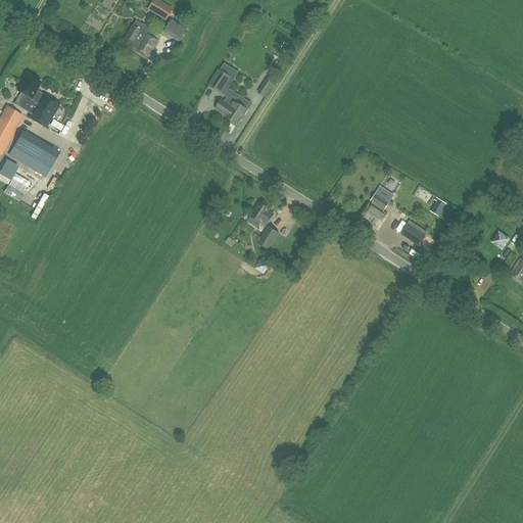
[(153,0),(148,9),(164,20),(173,8),(158,0),(153,0)]
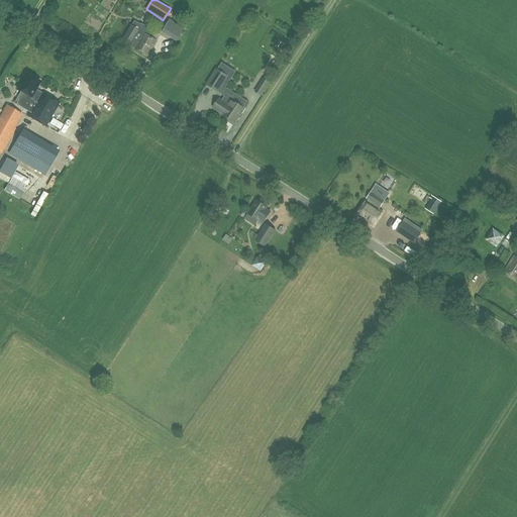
[(176,23),(169,18),(161,32),(175,40),(185,23),(178,19),(176,23)]
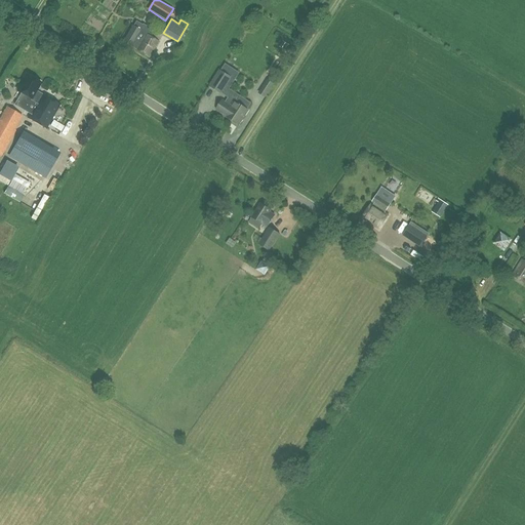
[(158,41),(139,31),(140,30),(132,25),(121,43),(130,47),(130,46),(149,57),(158,41)]
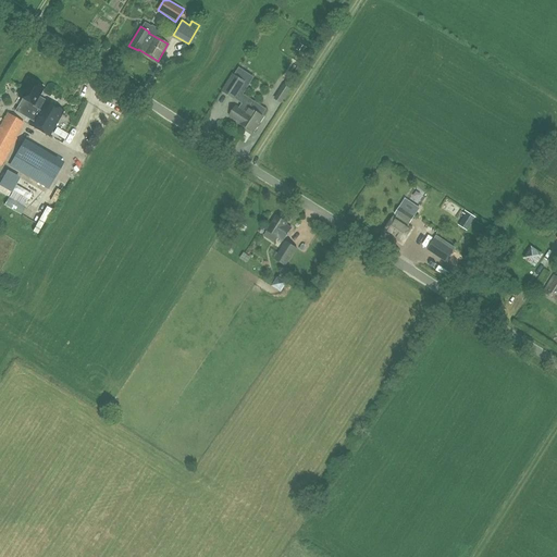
[(299,45),(296,50),(302,53),(306,48),(299,45)]
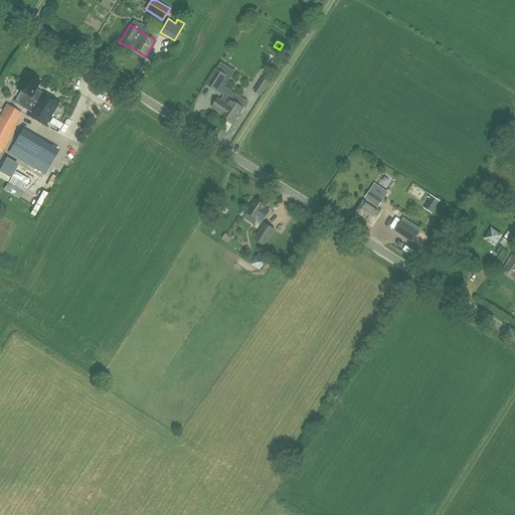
[(214,67),(204,83),(217,93),(228,76),(214,67)]
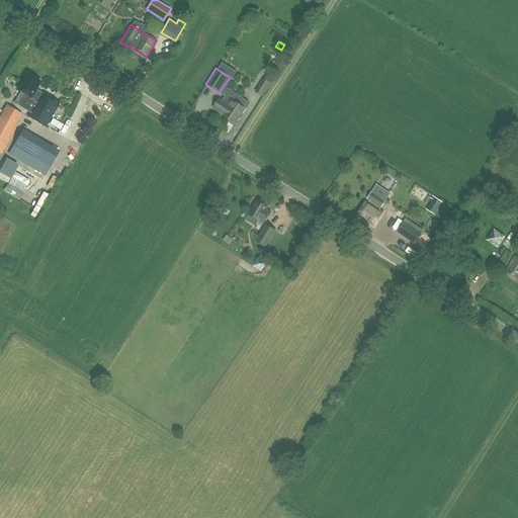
[(264,78),(254,91),(261,96),(270,82),(269,82),(273,76),(268,73),(264,78)]
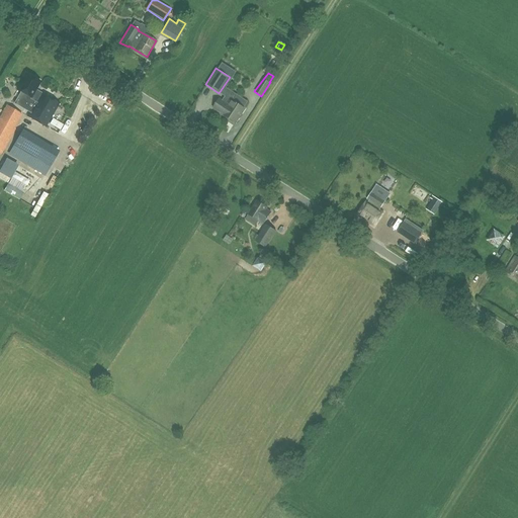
[(26,83),(15,103),(24,108),(30,99),(34,101),(26,116),(46,126),(60,102),(26,83)]
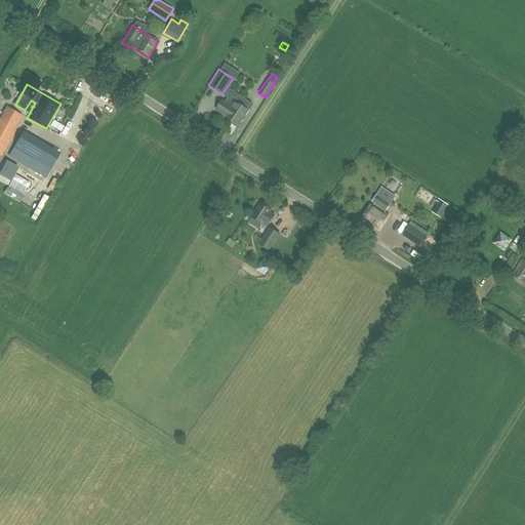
[(226,102),(223,99),(216,109),(239,124),(248,110),(247,109),(251,103),(233,91),(226,102)]
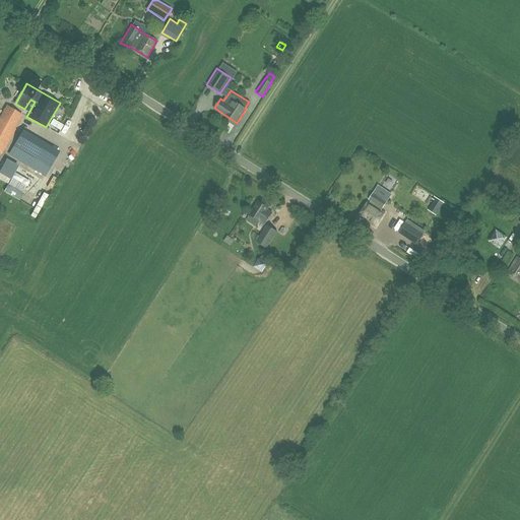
[(8,106),(0,119),(0,155),(0,156),(15,129),(14,128),(22,114),(8,106)]
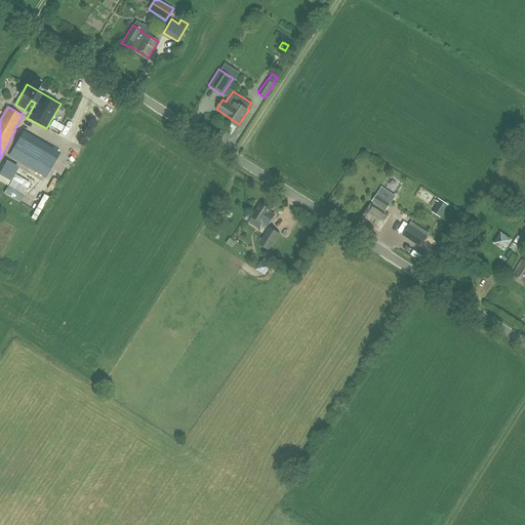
[(58,153),(40,142),(23,132),(13,150),(40,165),(36,171),(45,176),(58,153)]
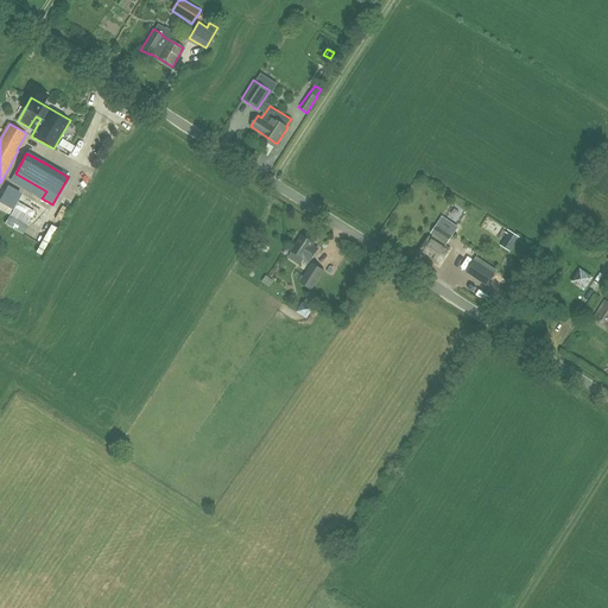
[(10,181),(1,197),(16,204),(24,188),(10,181)]
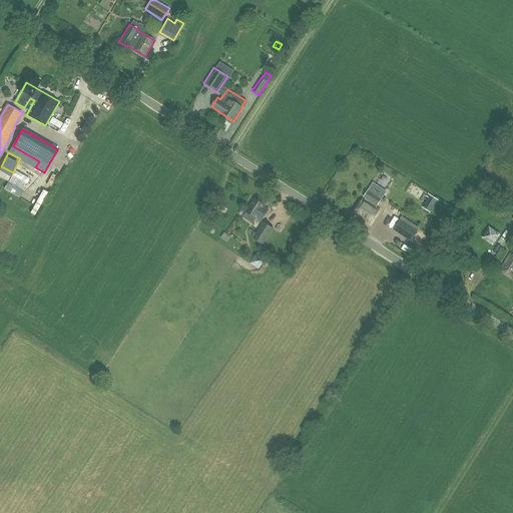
[(12,176),(8,182),(8,181),(4,188),(19,197),(23,190),(22,190),(25,184),(12,176)]
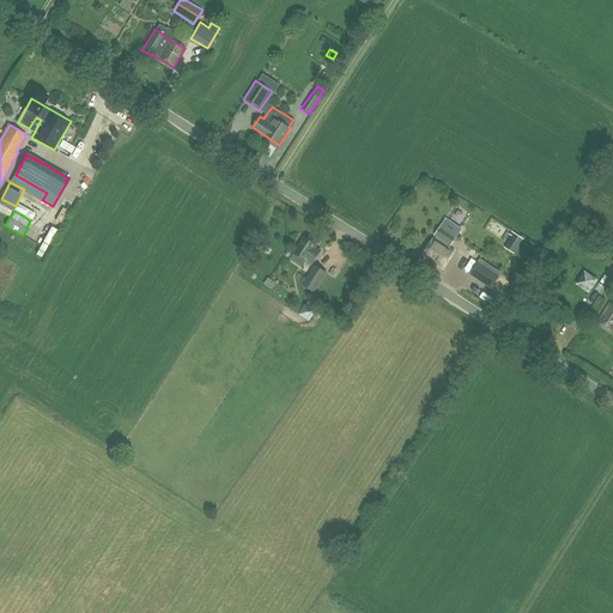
[(44,253),(60,225),(53,222),(37,249),(44,253)]
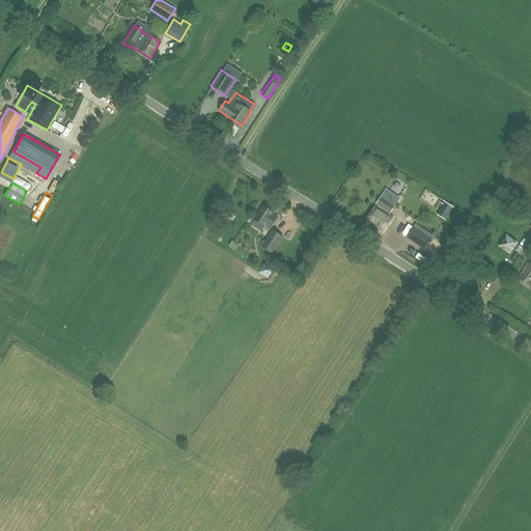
[(375,206),(366,220),(383,231),(392,218),(388,215),(394,206),(382,197),(376,204),(379,205),(378,207),(375,206)]
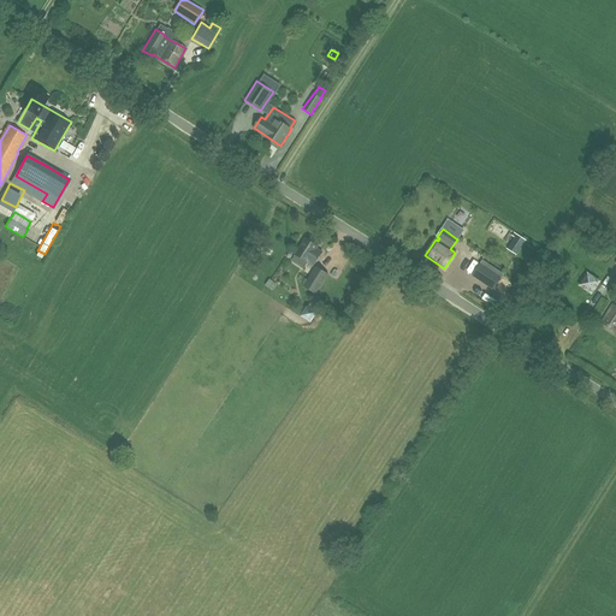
[(320,255),(314,253),(318,247),(306,238),(295,254),(307,262),(313,266),(320,255)]
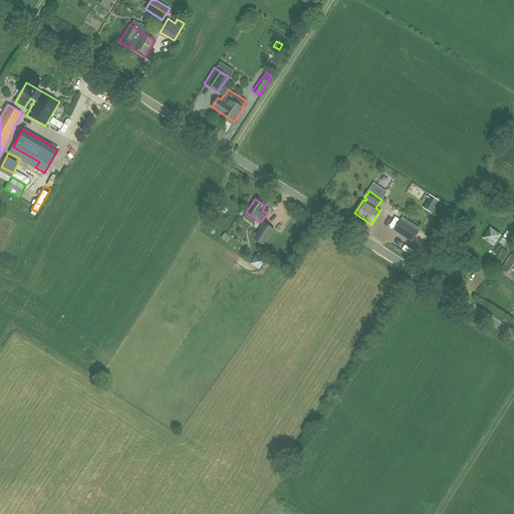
[(395,230),(411,242),(418,231),(402,220),(395,230)]
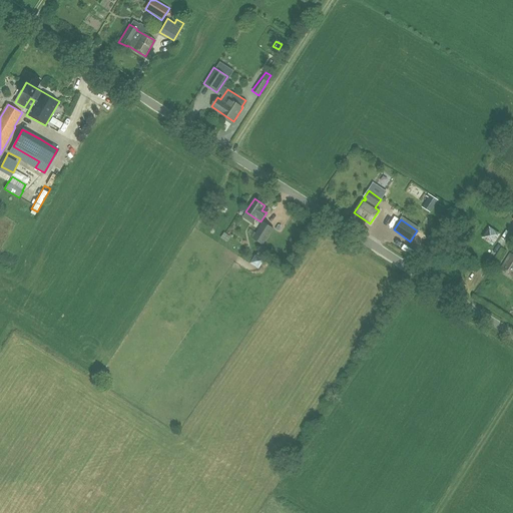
[(252,237),(264,244),(274,228),(264,221),(252,237)]
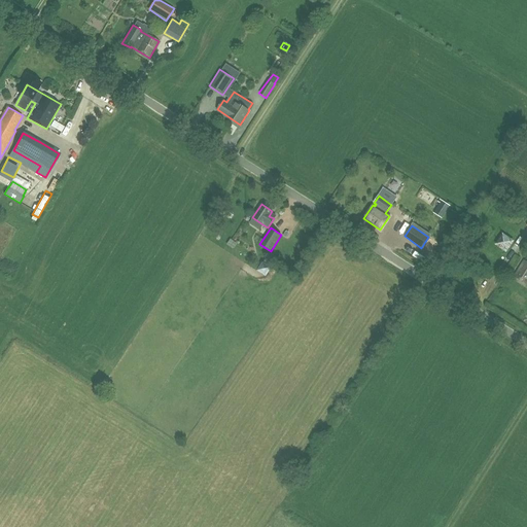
[(502,242),(507,237),(502,231),(497,235),(502,242)]
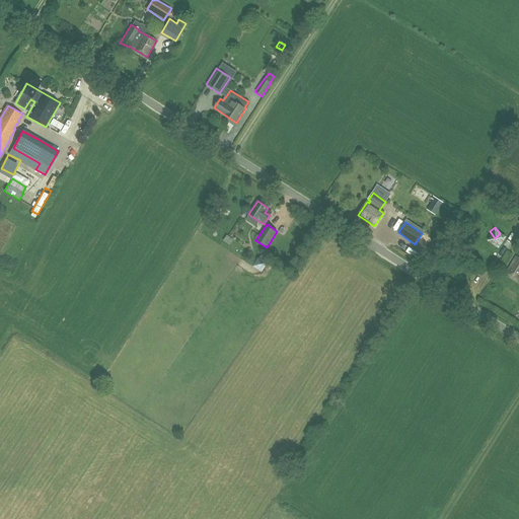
[(518,256),(517,255),(507,272),(518,280),(518,256)]
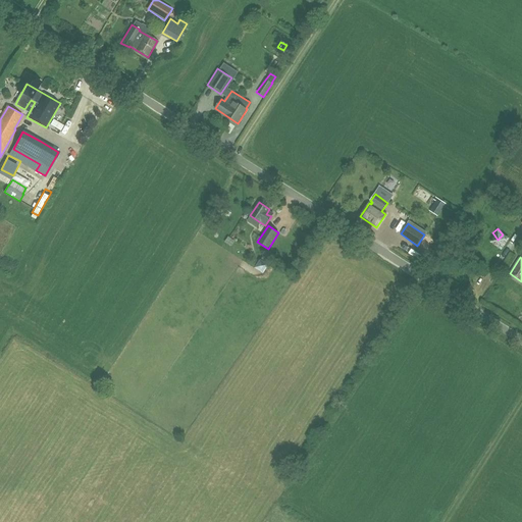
[(255,267),(262,272),(267,264),(260,259),(255,267)]
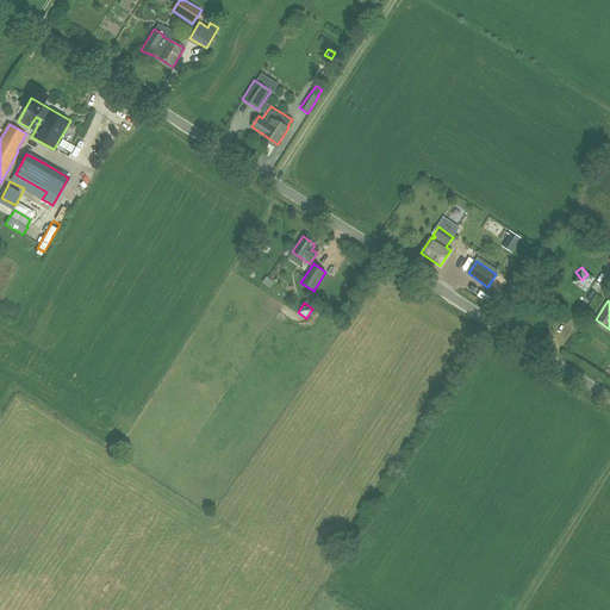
All buildings are outlined.
